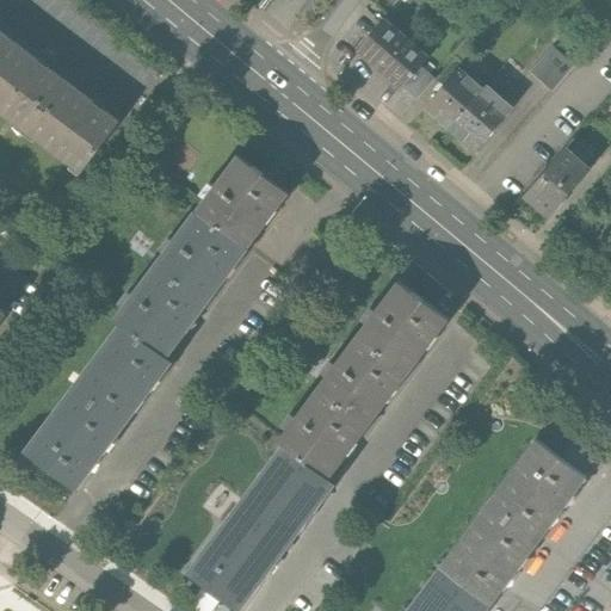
[(430,51),(386,14),(355,51),(399,88),(417,67),(430,51)]
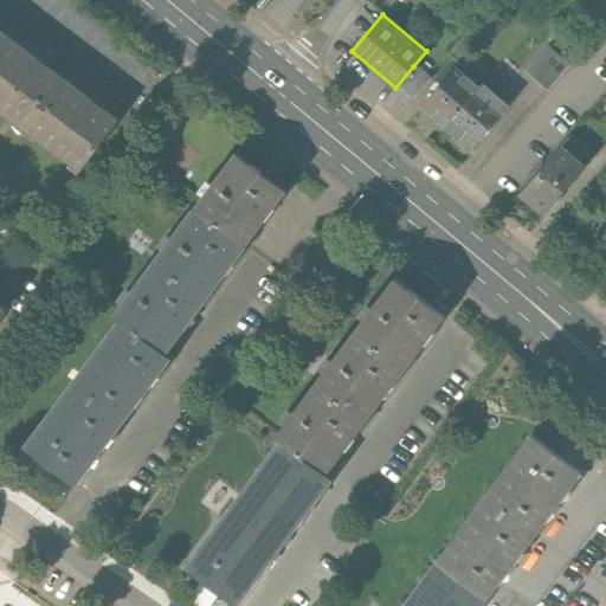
[(0,28),(0,110),(78,169),(117,120),(90,98),(63,78),(37,57),(10,37),(0,28)]
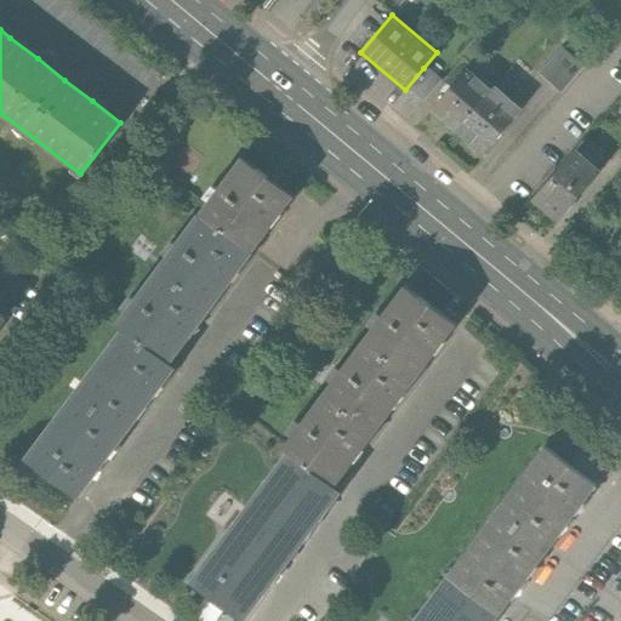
[(580,70),(560,51),(539,74),(558,93),(580,70)]
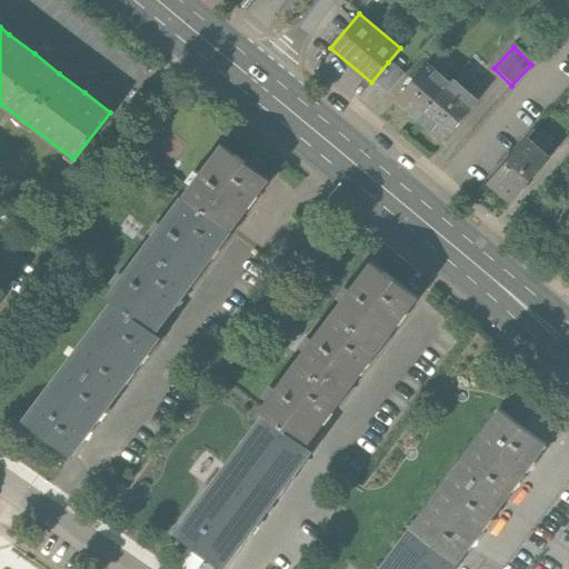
[(388,62),(371,82),(386,95),(402,75),(388,62)]
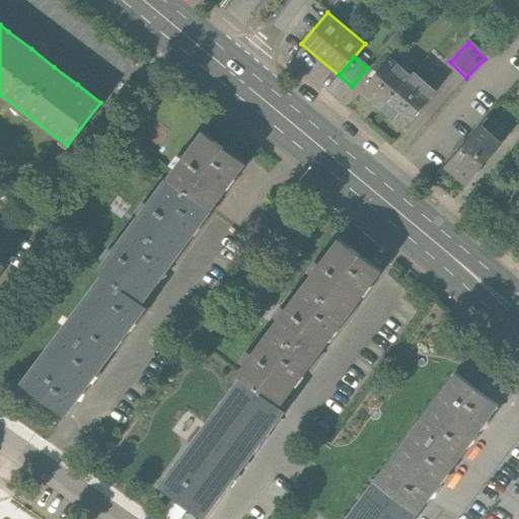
[(359,92),(379,109),(410,75),(389,58),(359,92)]
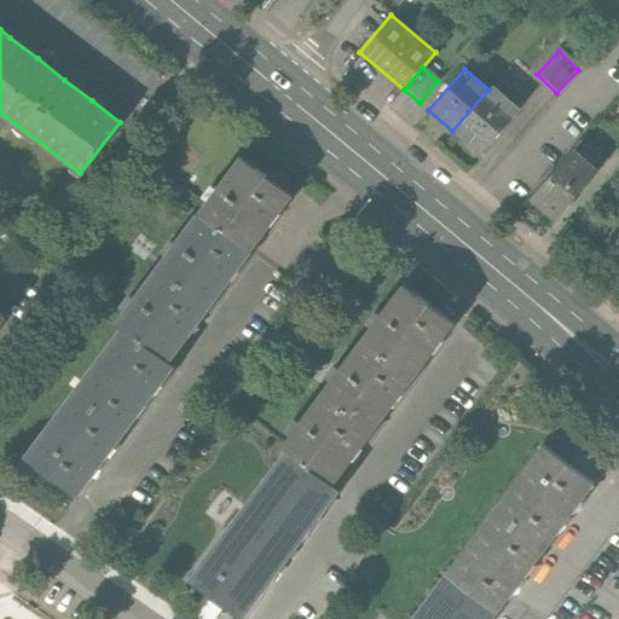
[(491,87),(489,90),(452,131),(479,154),(518,110),(491,87)]
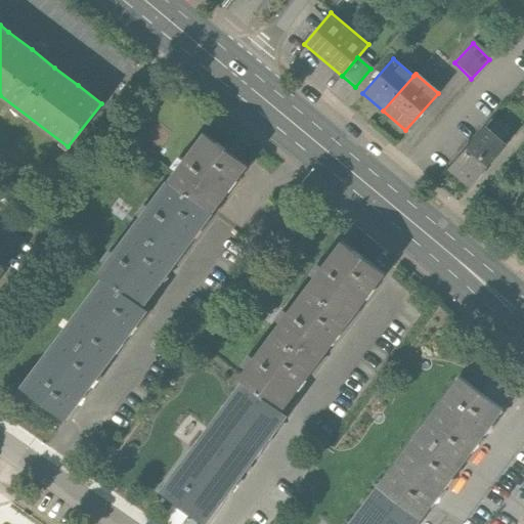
[(506,144),(484,126),(447,168),(469,186),(506,144)]
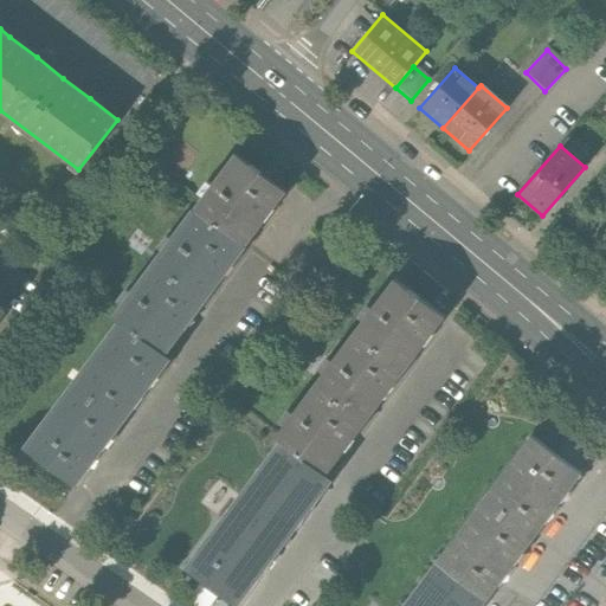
[(187,219),(237,257),(287,192),(236,154),(187,219)]
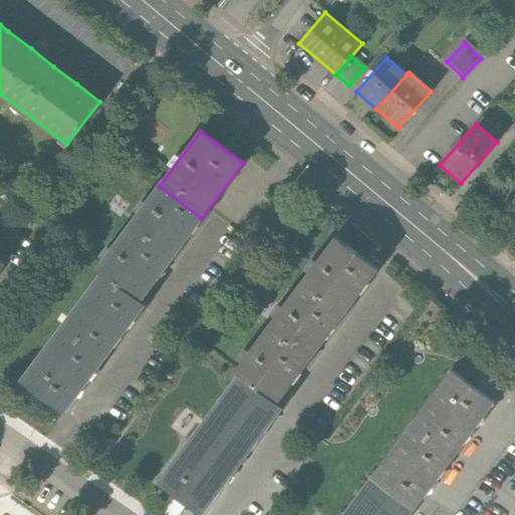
[(103,274),(139,301),(155,281),(186,239),(201,218),(159,186),(97,269),(103,274)]
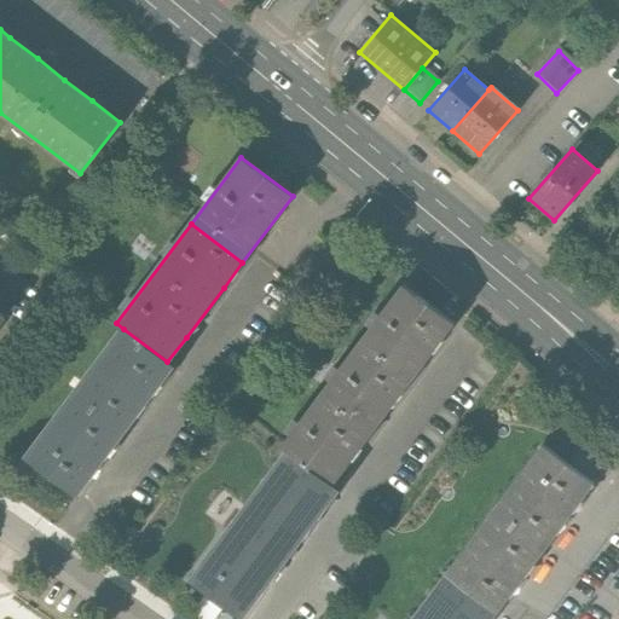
[(287,451),(331,484),(352,457),(393,403),(434,348),(455,322),(404,284),(281,446),(287,451)]
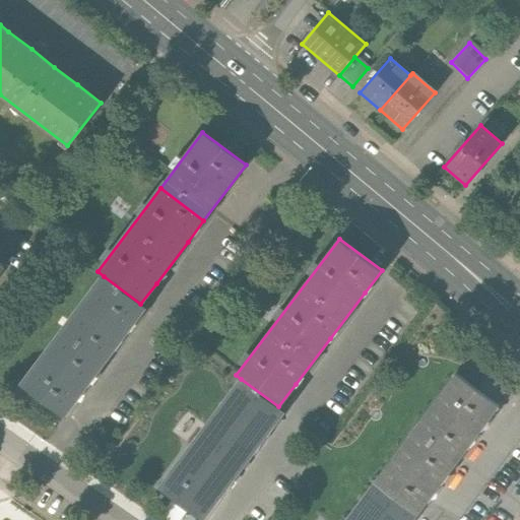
[(22,383),(65,415),(85,388),(125,334),(145,308),(140,304),(104,276),(22,383)]
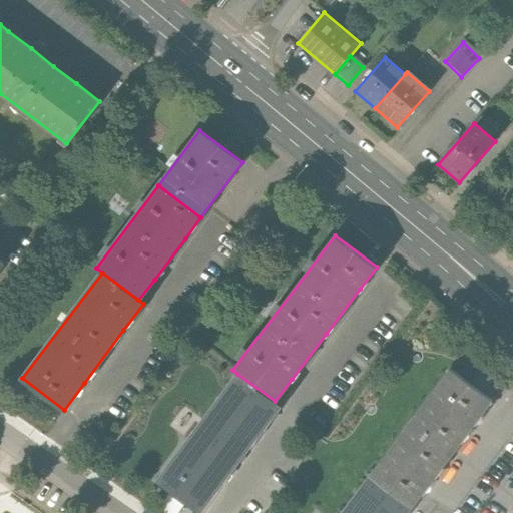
[(410,420),(452,451),(491,398),(450,368),(410,420)]
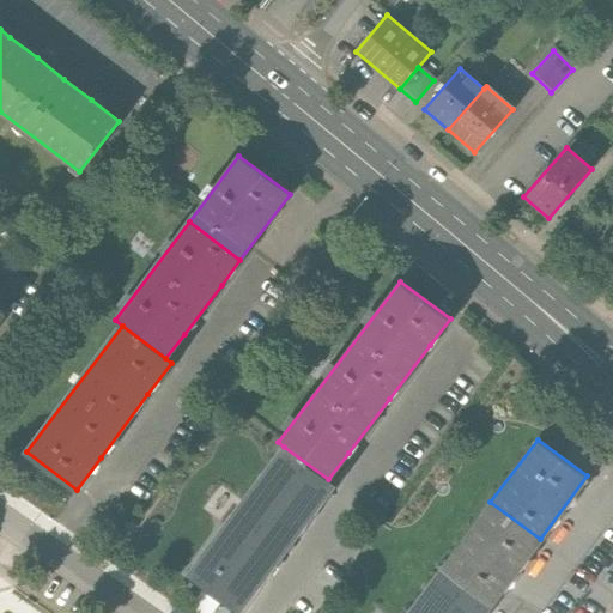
[(187,575),(237,612),(261,581),(310,516),(334,484),(328,479),(284,447),(187,575)]
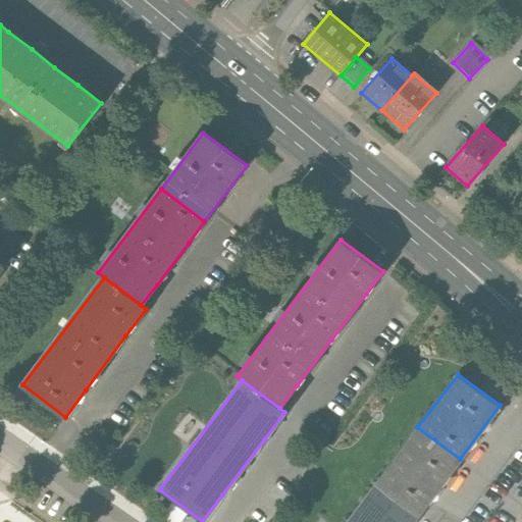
[(460,459),(417,427),(377,481),(419,513),(460,459)]
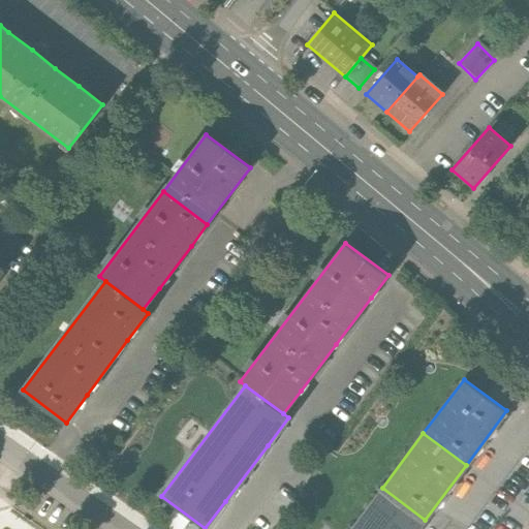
[(350,528),(417,528),(425,520),(382,488),(350,528)]
